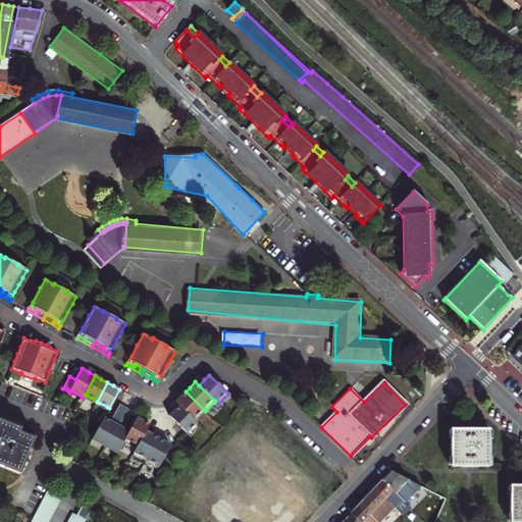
[(180,397),(175,402),(178,406),(195,421),(205,411),(186,392),(180,397)]
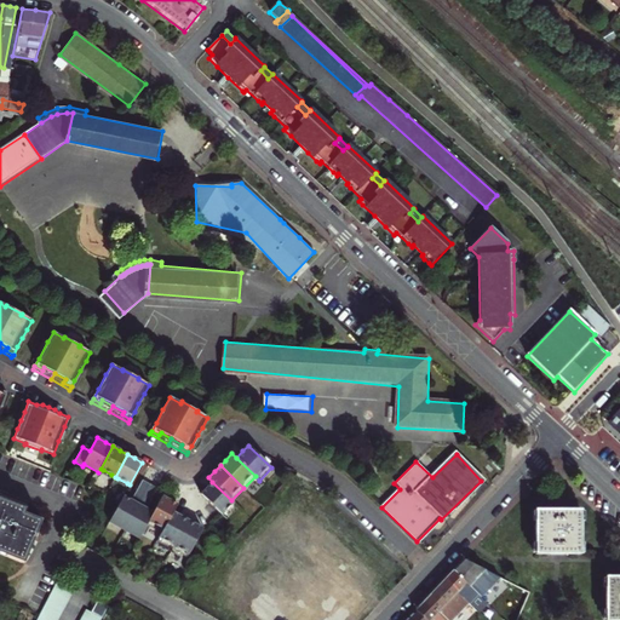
[(124,530),(149,484),(142,480),(131,500),(127,499),(124,497),(109,522),(124,530)]
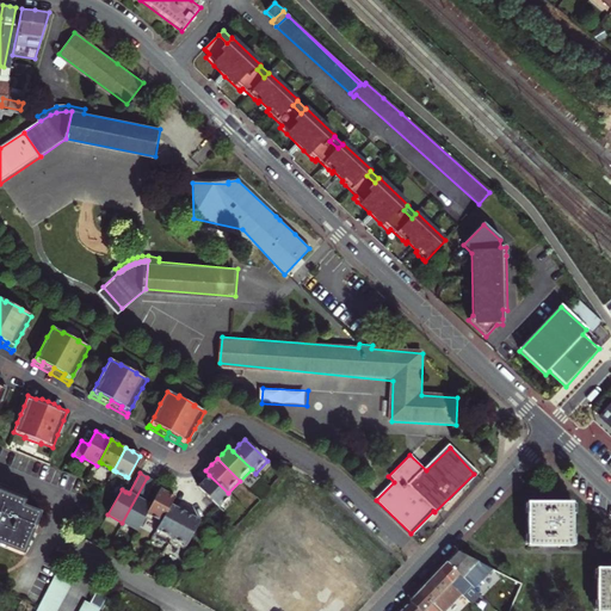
[(228,493),(209,475),(202,482),(198,487),(218,507),(221,510),(233,498),(228,493)]
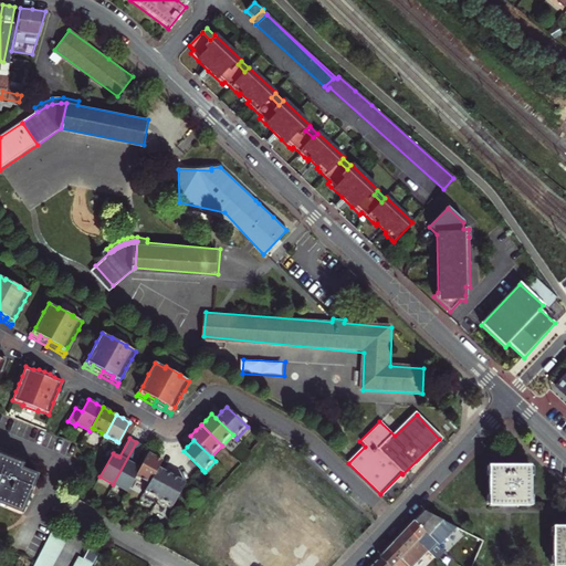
[(144,446),(136,442),(113,484),(127,492),(134,480),(139,468),(137,467),(133,464),(144,446)]
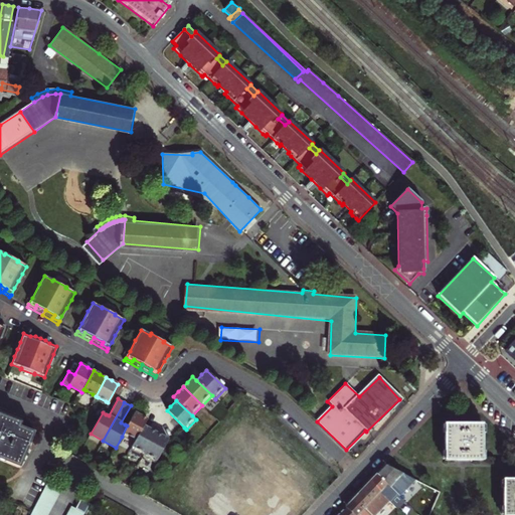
[(0,411),(0,415),(16,422),(18,419),(4,413),(0,411)]
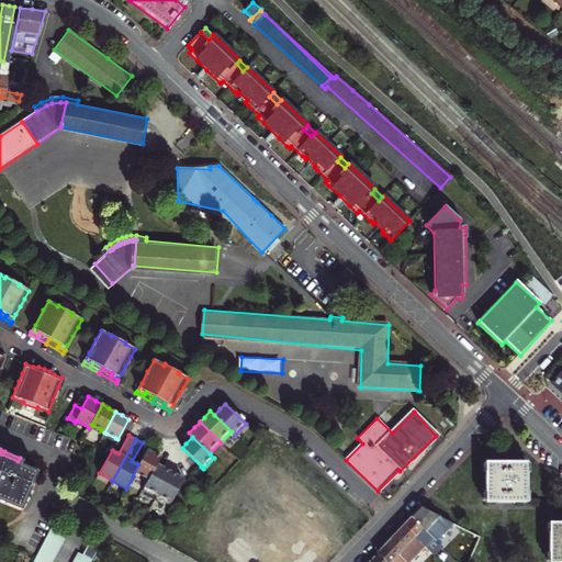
[(138,464),(133,476),(146,483),(157,464),(160,458),(154,453),(147,450),(138,464)]
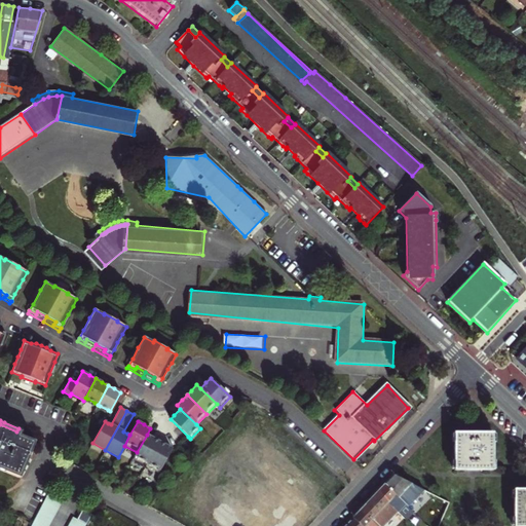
[(0,471),(1,467),(16,474),(30,442),(14,436),(16,431),(0,424),(0,471)]
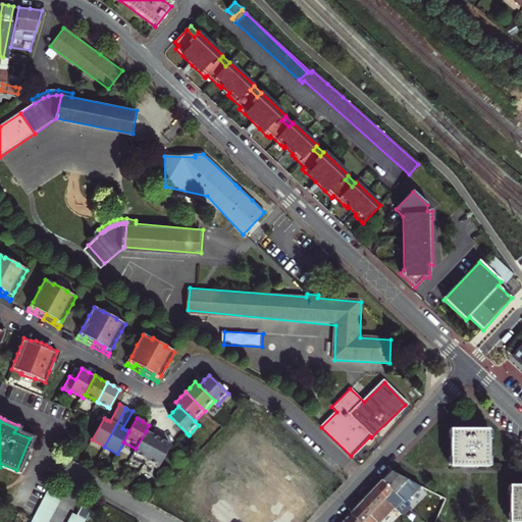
[(473,429),(450,430),(450,468),(488,468),(489,429),(473,429)]
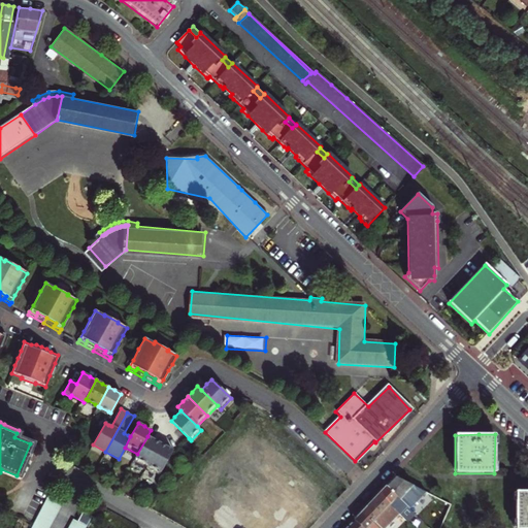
[(154,439),(147,436),(137,454),(133,461),(146,467),(160,443),(154,439)]
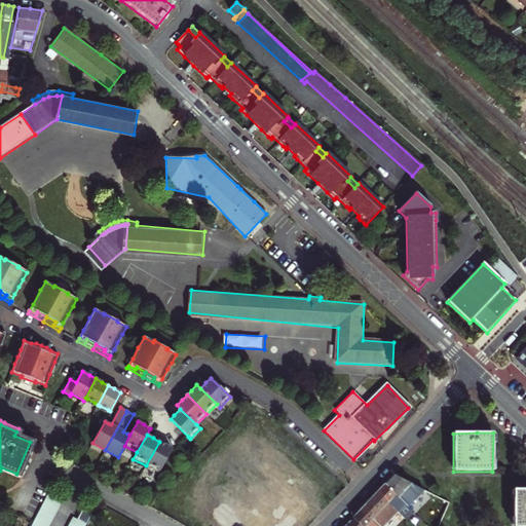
[(373,440),(353,459),(354,460),(361,454),(374,441),(373,440)]
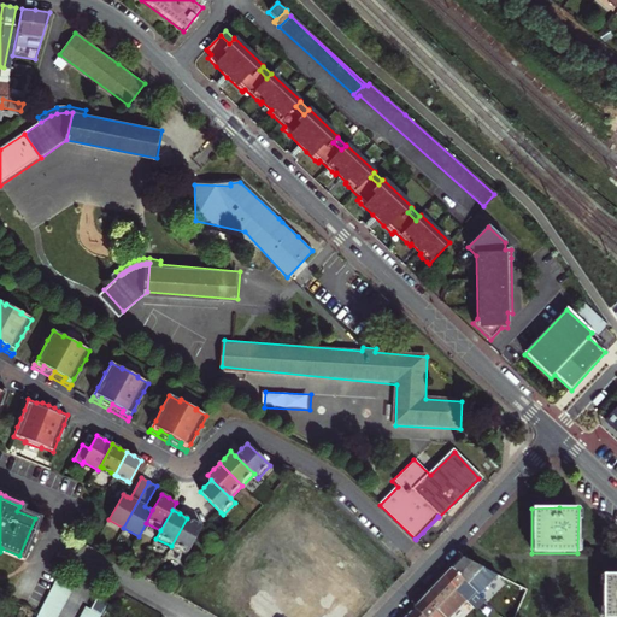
[(187,518),(171,546),(186,554),(201,527),(194,522),(187,518)]
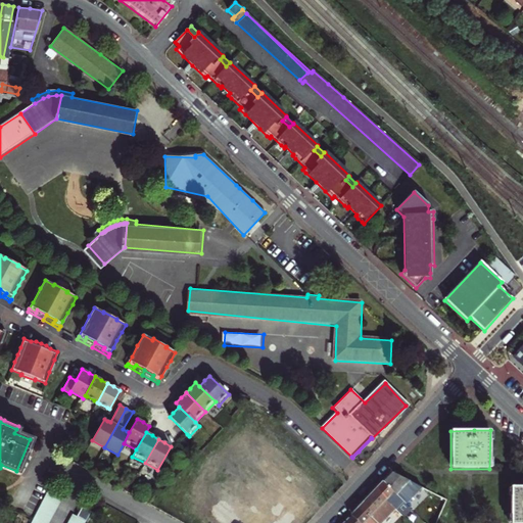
[(16,471),(1,465),(0,468),(15,474),(16,471)]
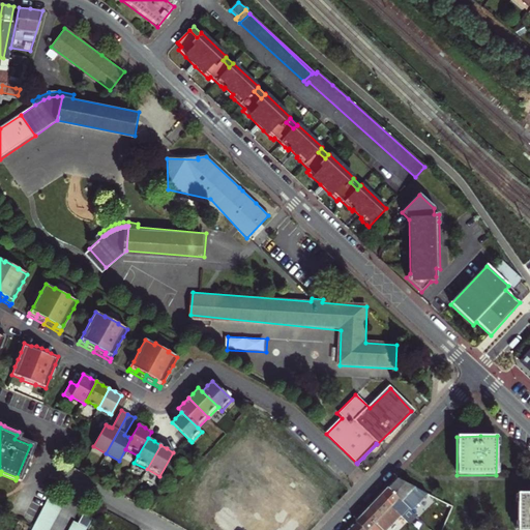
[(144,476),(141,481),(152,488),(154,482),(144,476)]
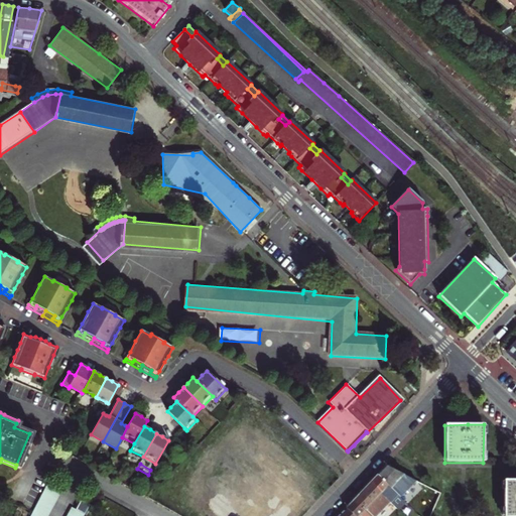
[(415,483),(385,466),(380,471),(377,475),(398,496),(400,498),(415,483)]
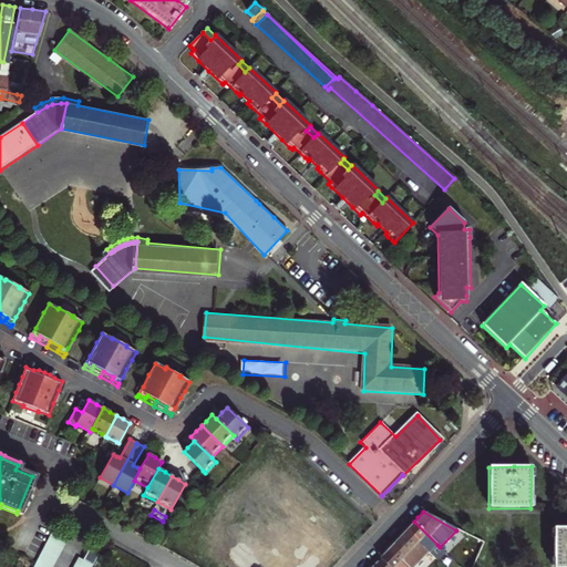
[(437,545),(414,522),(411,525),(405,531),(425,549),(432,557),(435,553),(432,550),(437,545)]
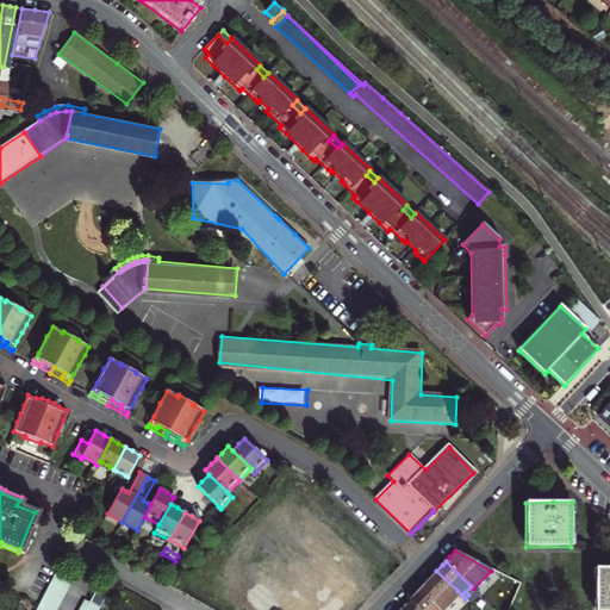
[(609,609),(609,567),(595,567),(595,609),(609,609)]
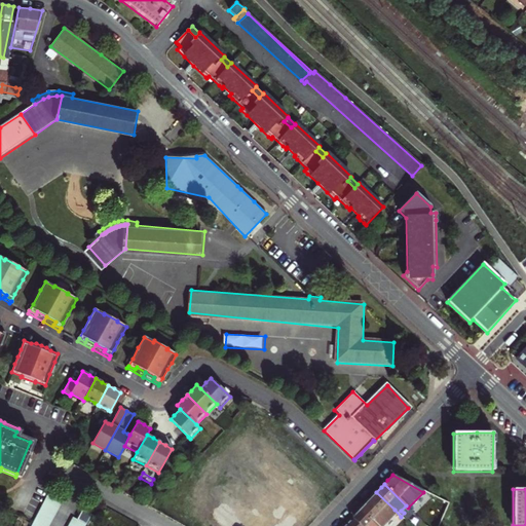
[(53,491),(35,525),(51,525),(67,498),(53,491)]
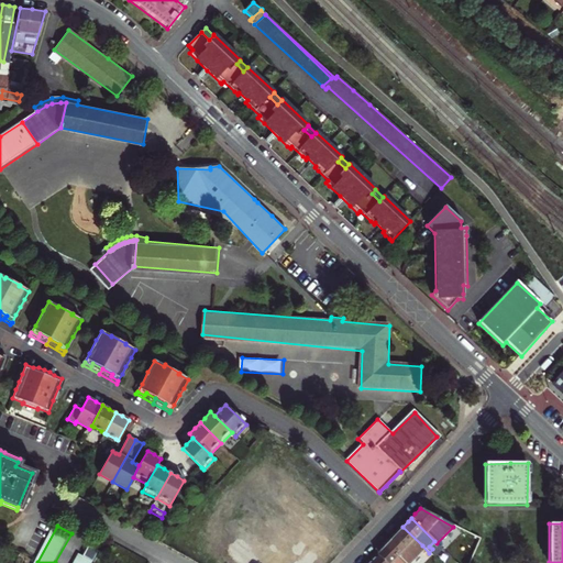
[(405,562),(422,545),(403,527),(394,536),(385,545),(403,562),(405,562)]
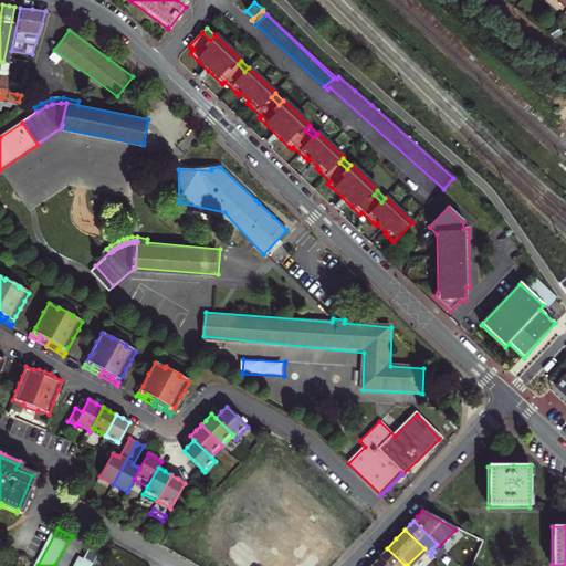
[(439,546),(437,544),(431,549),(435,552),(431,556),(437,561),(444,552),(439,546)]
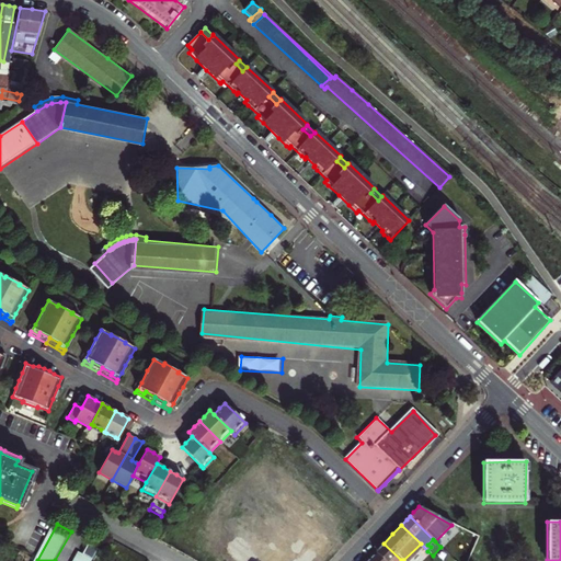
[(379,548),(375,552),(384,560),(401,560),(384,544),(379,548)]
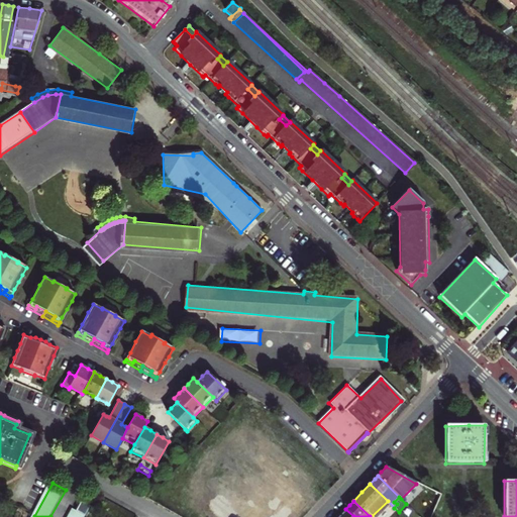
[(74,510),(70,516),(86,516),(92,508),(83,503),(78,513),(74,510)]
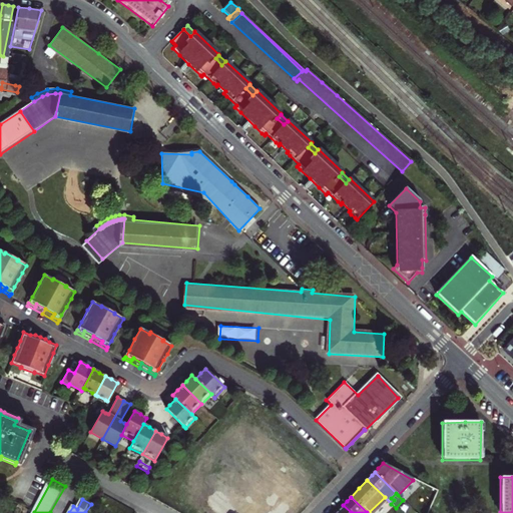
[(268,512),(254,500),(244,511),(245,512),(268,512)]
